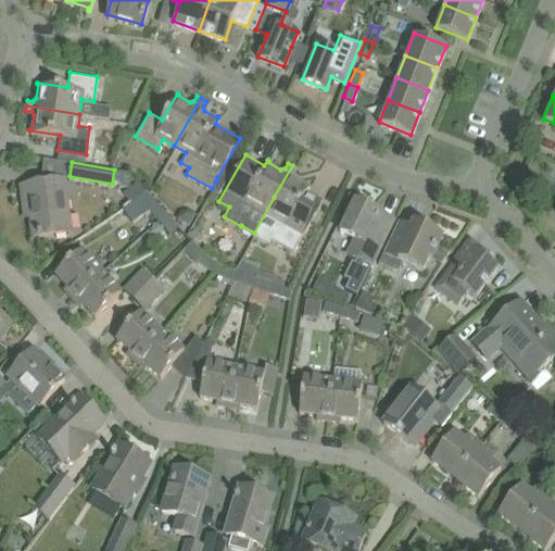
[(269,242),(272,237),(292,249),(299,238),(322,198),(306,189),(310,184),(308,183),(307,185),(295,177),(294,173),(297,167),(292,165),(274,197),(254,233),(269,242)]
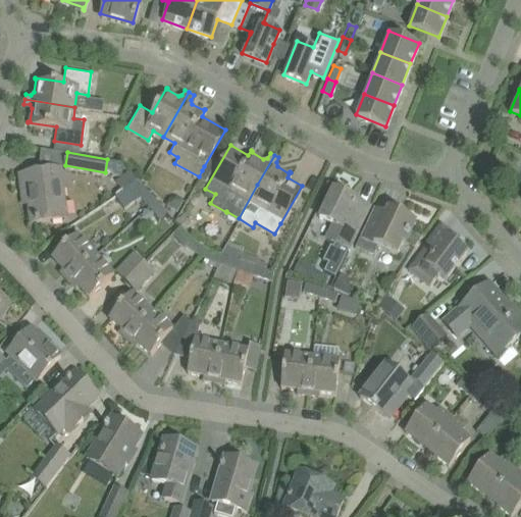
[(202,170),(199,176),(207,182),(213,171),(204,166),(202,170)]
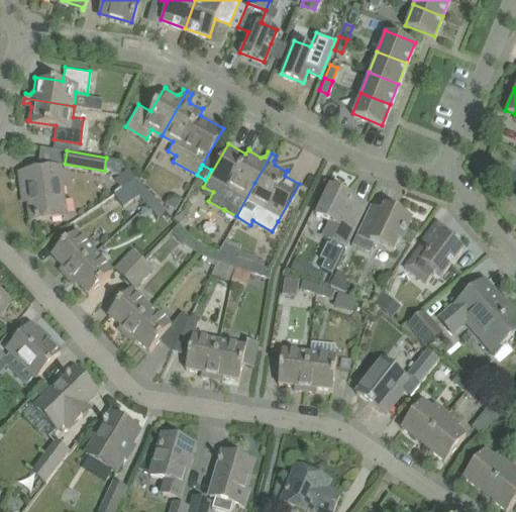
[(65,213),(59,166),(19,171),(19,172),(24,171),(30,218),(65,213)]
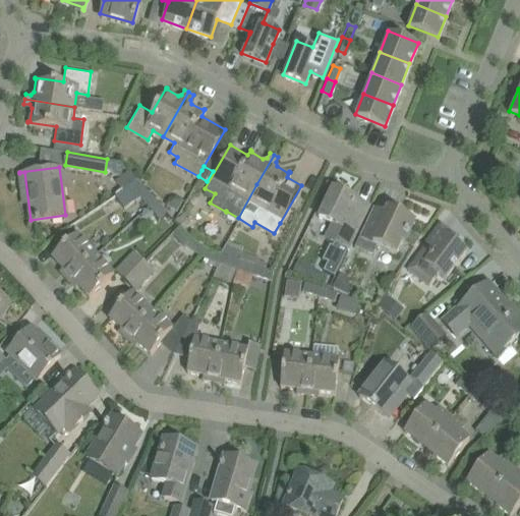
[(137,177),(115,193),(124,206),(139,193),(146,199),(152,193),(137,177)]
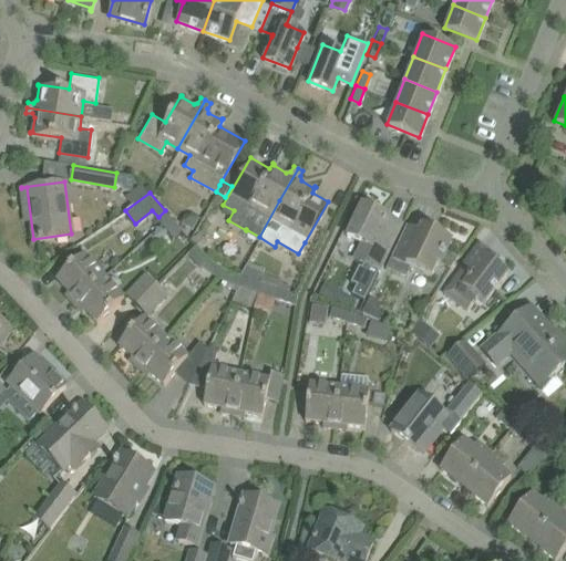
[(401,220),(361,201),(346,234),(360,240),(351,257),(378,269),(401,220)]
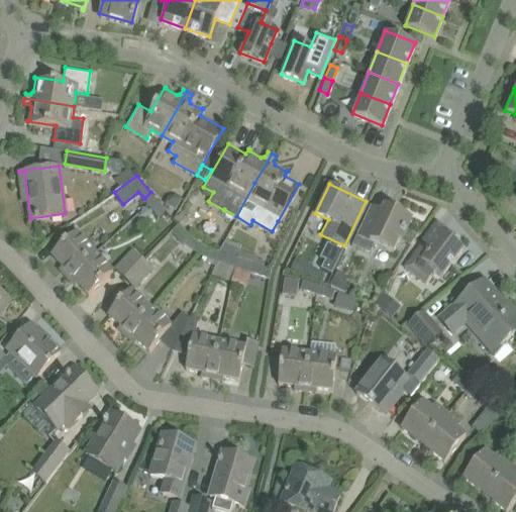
[(150,192),(144,198),(160,215),(166,209),(150,192)]
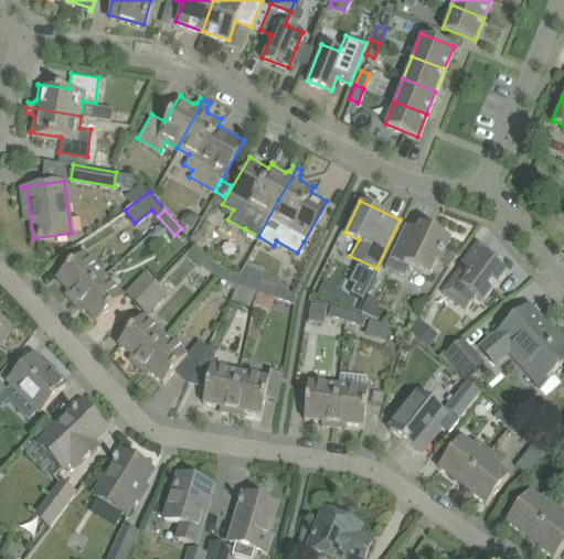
[(410,264),(429,272),(435,259),(438,260),(438,259),(448,265),(455,253),(444,247),(449,236),(427,226),(425,230),(405,222),(384,265),(404,275),(410,264)]
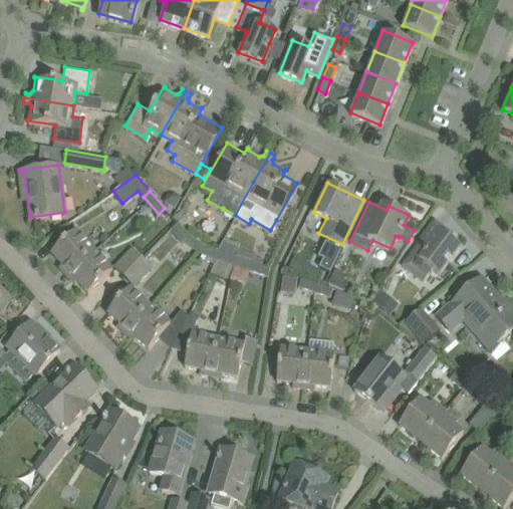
[(181,225),(187,219),(180,210),(173,216),(181,225)]
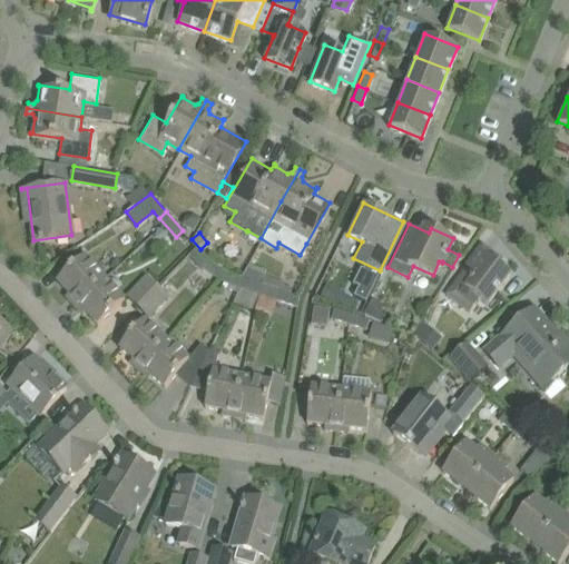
[(463,267),(443,292),(469,310),(478,297),(486,304),(510,271),(498,261),(501,257),(481,240),(461,266),(463,267)]
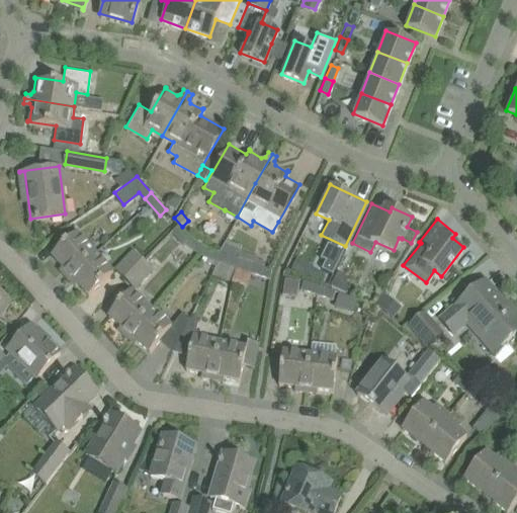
[(94,251),(76,231),(52,253),(62,264),(59,267),(67,275),(94,251)]
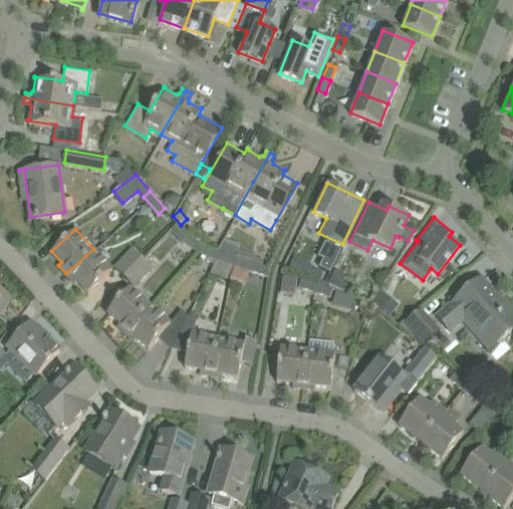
[(188,232),(183,242),(200,252),(205,244),(188,232)]
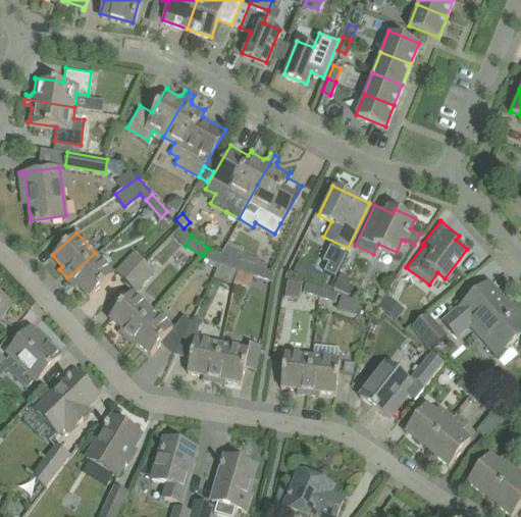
[(208,248),(205,256),(226,264),(229,255),(208,248)]
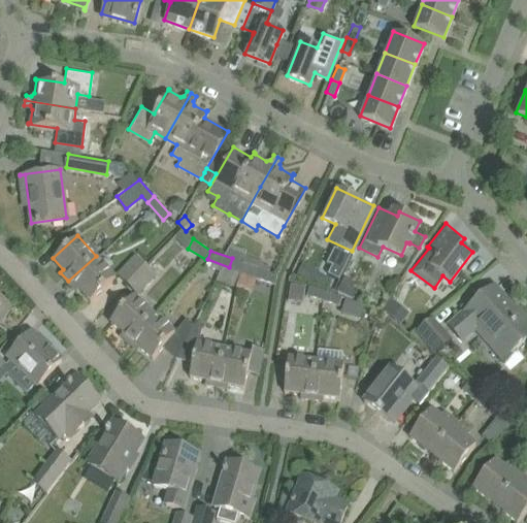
[(145,262),(127,283),(135,291),(162,262),(153,254),(145,262)]
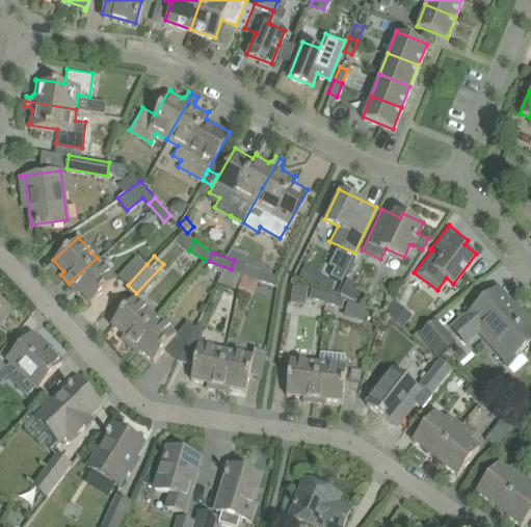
[(79,289),(90,301),(115,279),(97,258),(69,283),(76,291),(79,289)]
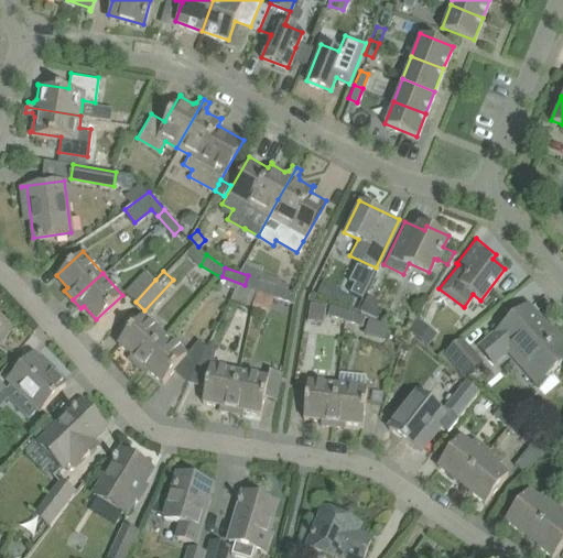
[(248,275),(245,285),(268,293),(271,283),(258,279),(248,275)]
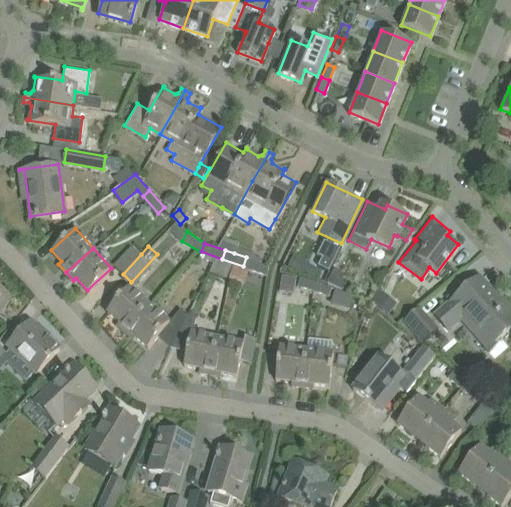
[(310,260),(293,252),(287,264),(317,278),(321,268),(308,262),(310,260)]
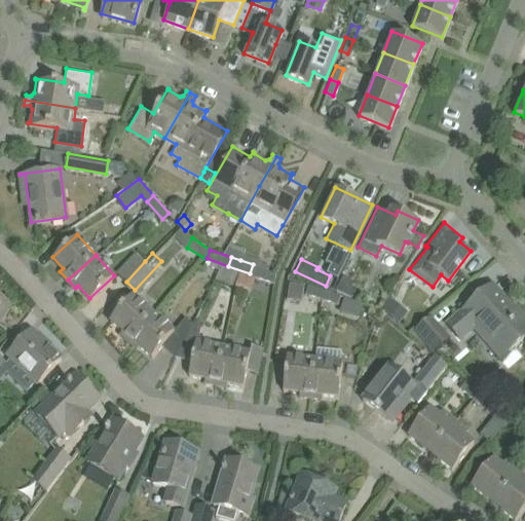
[(253,264),(250,273),(272,281),(275,271),(259,266),(253,264)]
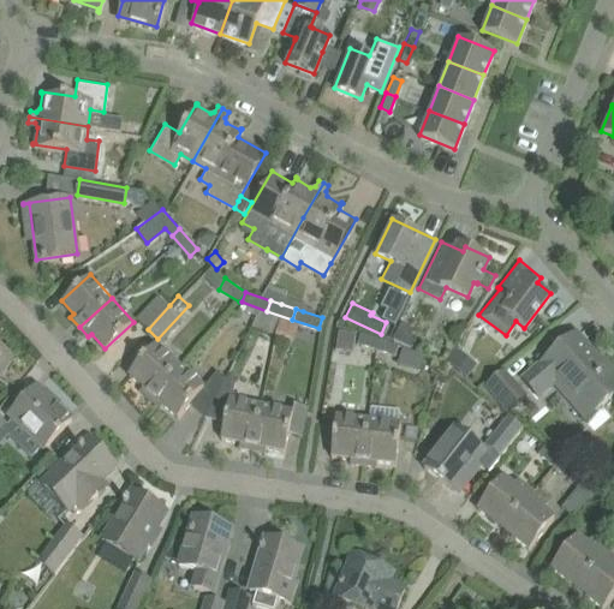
[(469,356),(481,341),(465,328),(453,341),(469,356)]
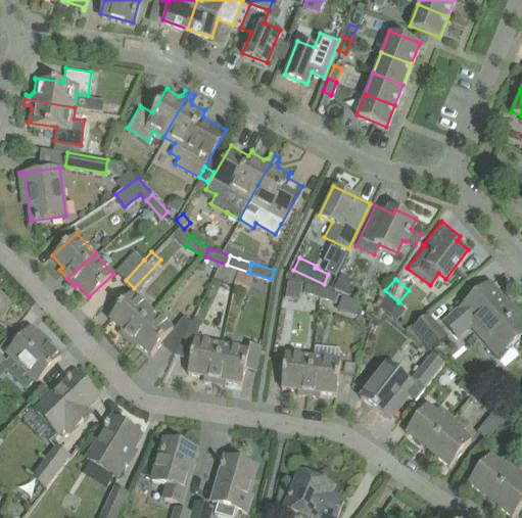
[(305,280),(302,289),(319,294),(322,286),(305,280)]
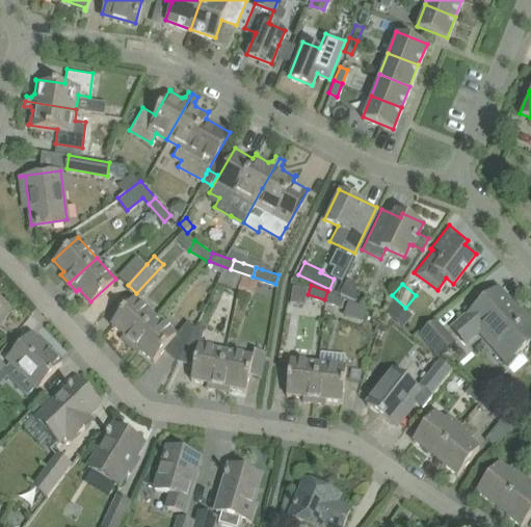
[(524,317),(498,287),(452,325),(463,340),(476,330),(505,361),(530,339),(530,320),(526,315),(524,317)]
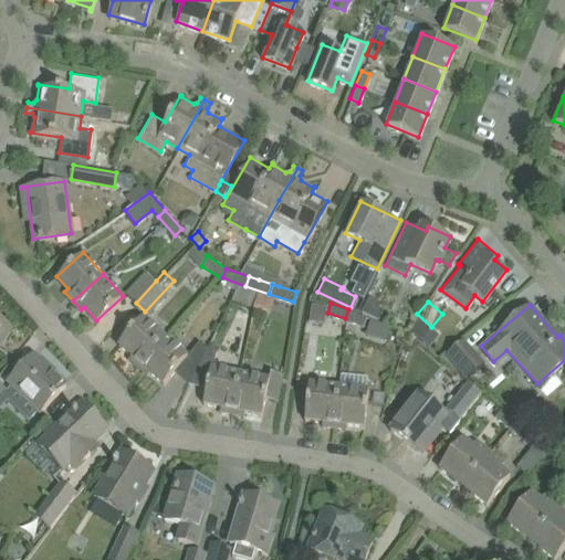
[(348,309),(345,318),(363,324),(365,315),(348,309)]
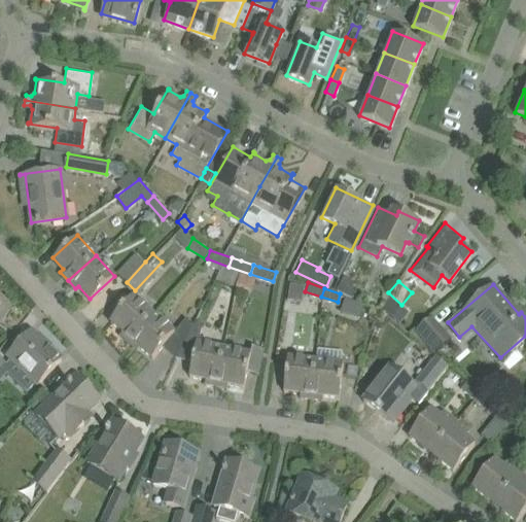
[(119,333),(128,340),(152,312),(132,293),(110,318),(123,329),(119,333)]
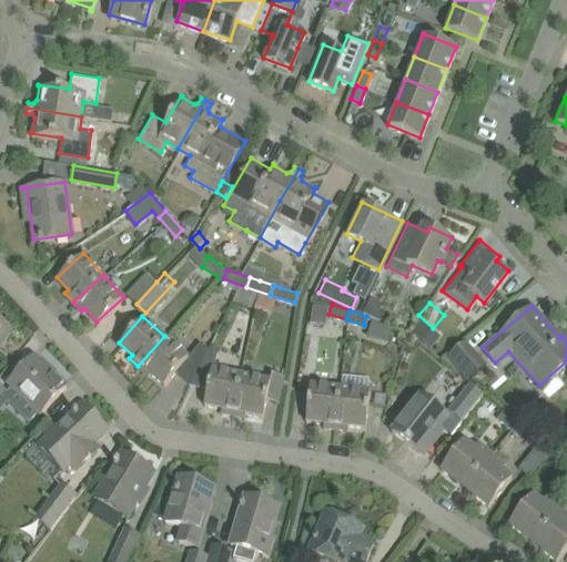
[(0,341),(9,328),(3,325),(4,323),(0,320),(0,341)]
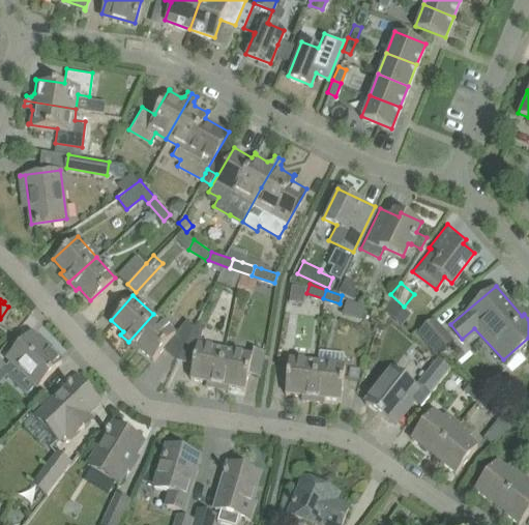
[(153,314),(128,342),(138,350),(140,347),(152,357),(175,332),(153,314)]
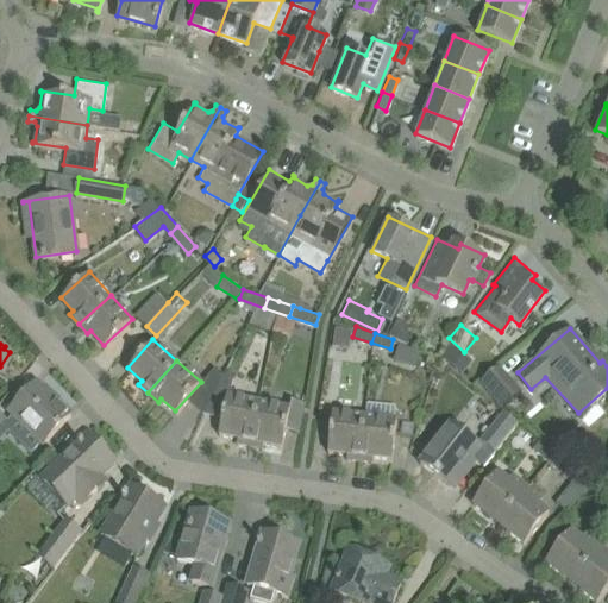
[(500,363),(478,381),(501,407),(522,389),(500,363)]
